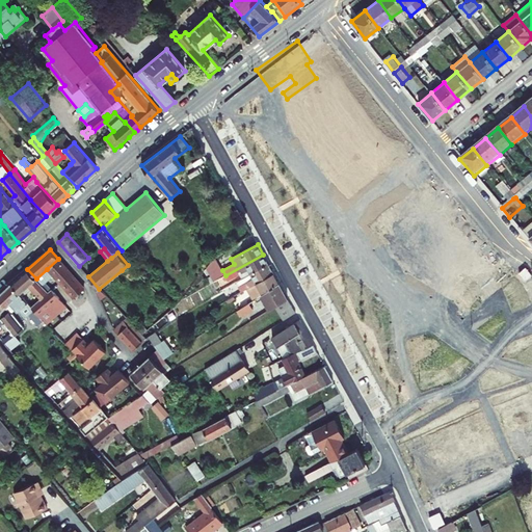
[(263,255),(225,275),(229,281),(239,274),(242,278),(268,264),(263,255)]
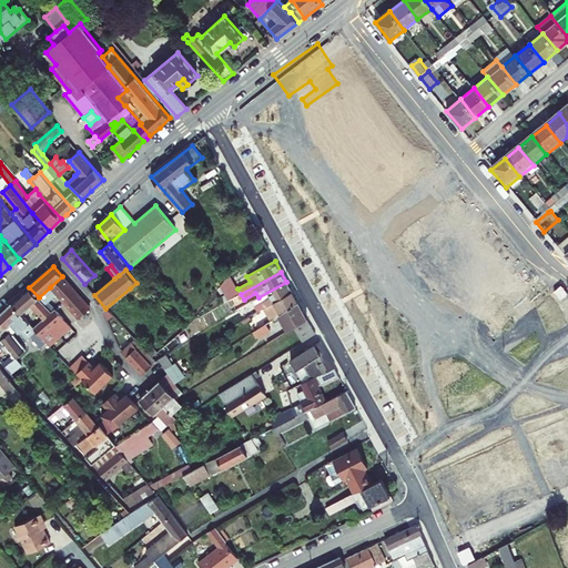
[(227,276),(220,286),(224,293),(224,295),(229,301),(241,294),(237,288),(230,275),(227,276)]
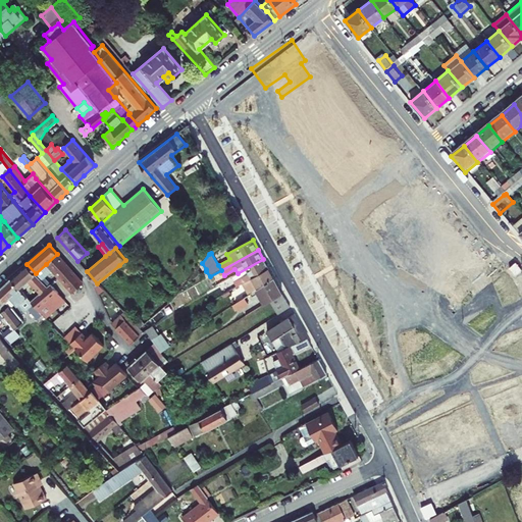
[(53,272),(54,271),(72,293),(83,283),(57,254),(46,264),(52,270),(53,272)]
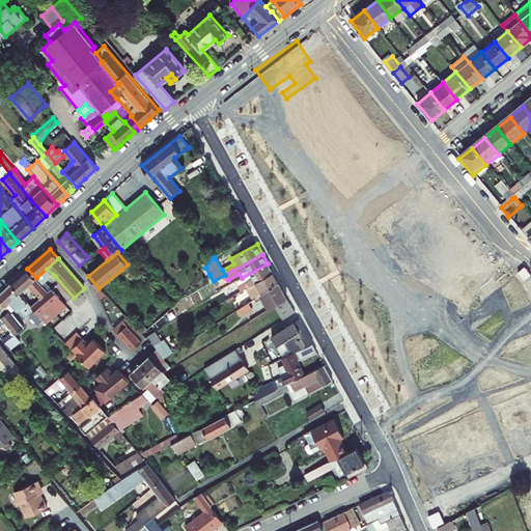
[(236,281),(242,290),(247,288),(274,273),(268,263),(242,278),(236,281)]
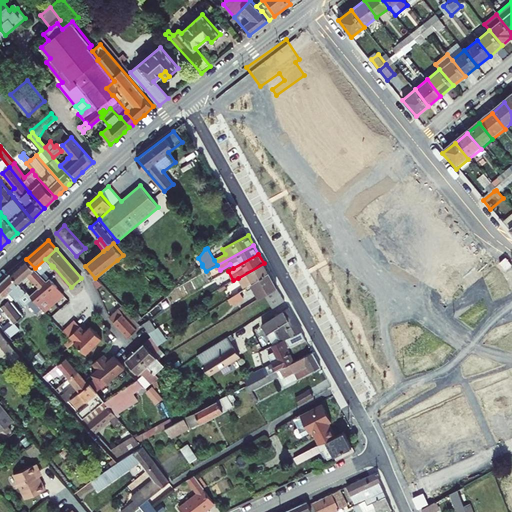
[(135,266),(123,255),(117,260),(126,269),(130,266),(133,268),(135,266)]
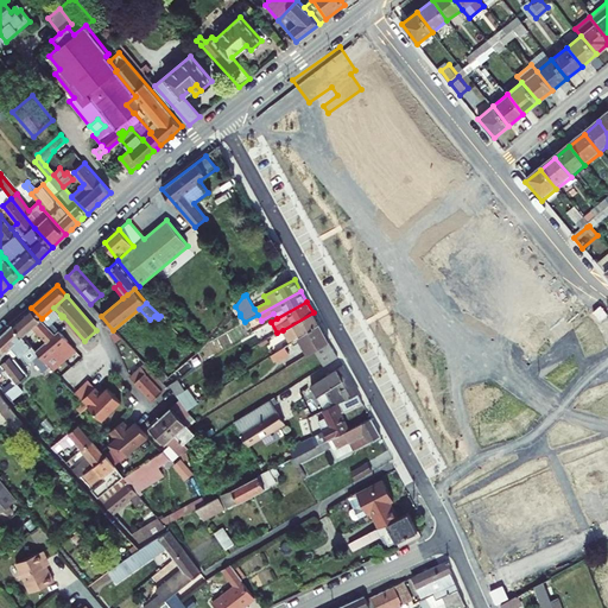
[(13,324),(23,336),(33,325),(42,318),(31,308),(13,324)]
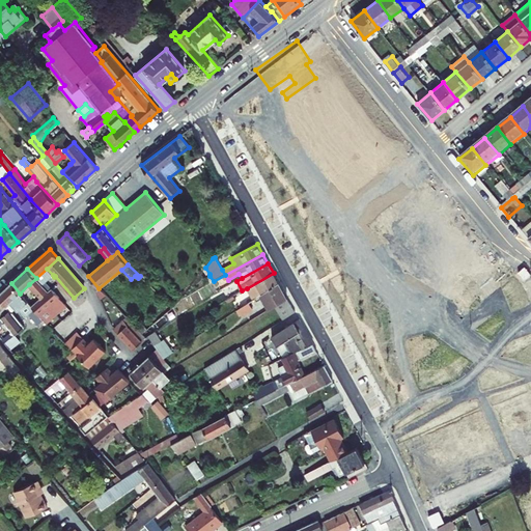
[(53,275),(47,269),(36,278),(48,291),(51,288),(46,282),(53,275)]
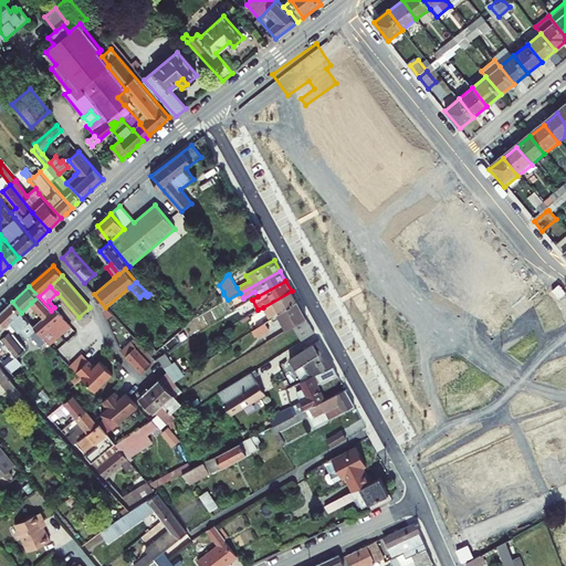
[(263,307),(270,320),(272,318),(297,301),(292,291),(263,307)]
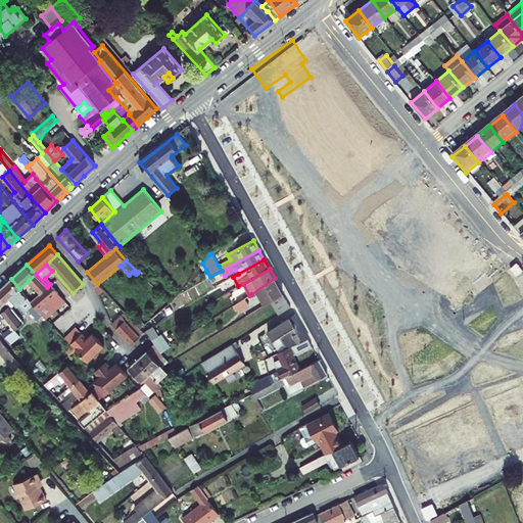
[(47,287),(36,274),(29,280),(41,293),(47,287)]
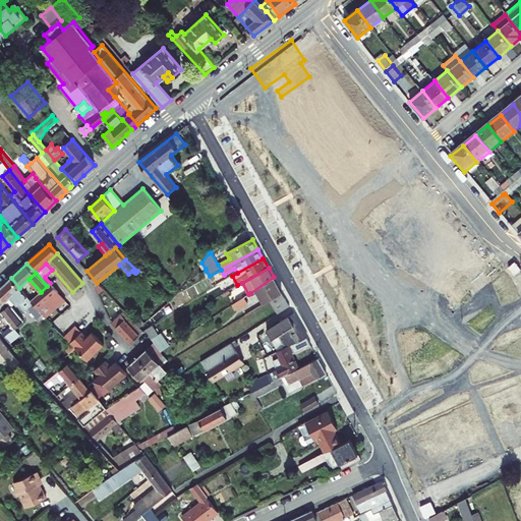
[(282,293),(282,292),(274,277),(250,293),(251,295),(257,292),(265,303),(270,300),(282,293)]
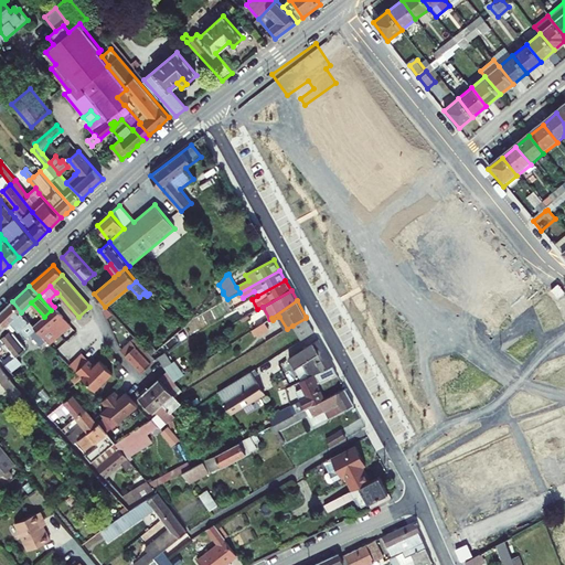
[(21,312),(12,301),(0,311),(0,322),(8,332),(10,330),(12,332),(17,328),(19,331),(20,330),(27,338),(31,334),(41,345),(43,343),(46,345),(49,343),(33,326),(21,312)]
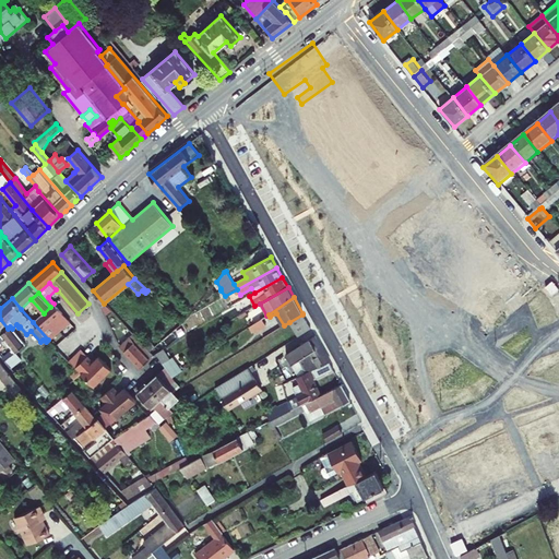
[(48,340),(49,341),(70,322),(54,304),(50,307),(44,313),(33,322),(48,340)]
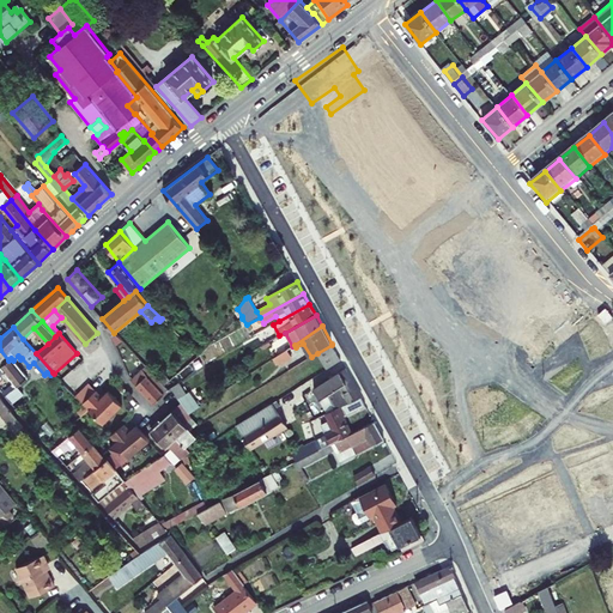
[(327,369),(340,359),(332,345),(317,353),(327,369)]
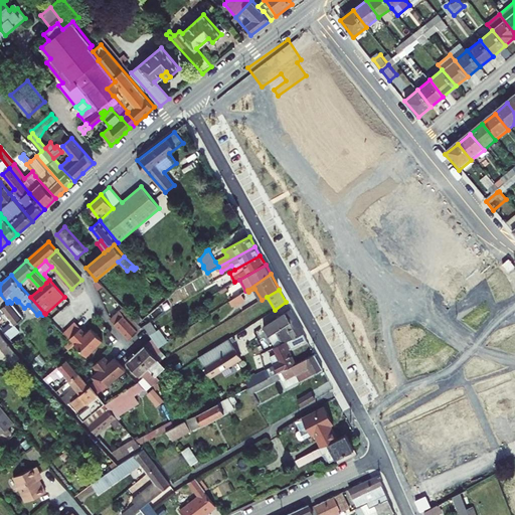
[(236,305),(244,300),(240,294),(232,299),(236,304),(236,305)]
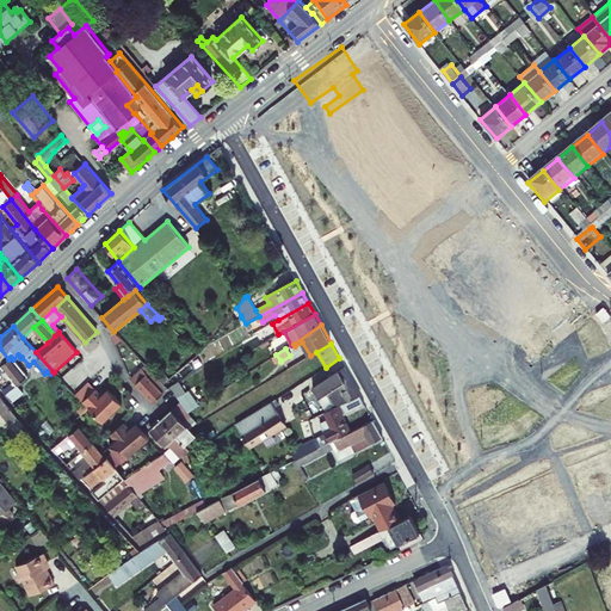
[(2,392),(5,394),(17,384),(26,376),(13,359),(11,357),(8,359),(0,365),(0,374),(4,370),(13,382),(2,392)]
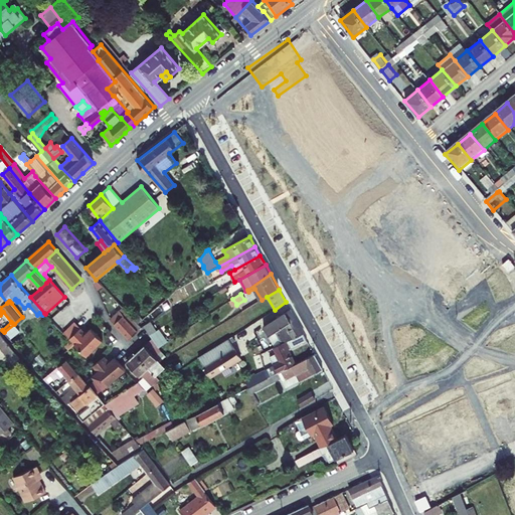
[(129,339),(141,328),(122,307),(110,319),(129,339)]
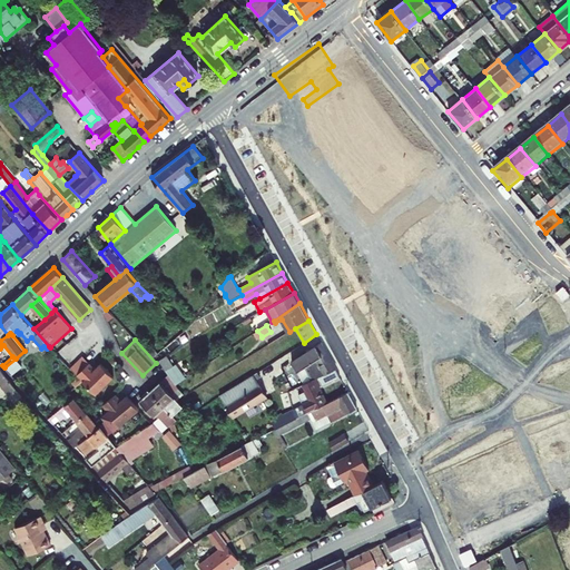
[(304,384),(336,370),(321,342),(292,362),(297,372),(304,384)]
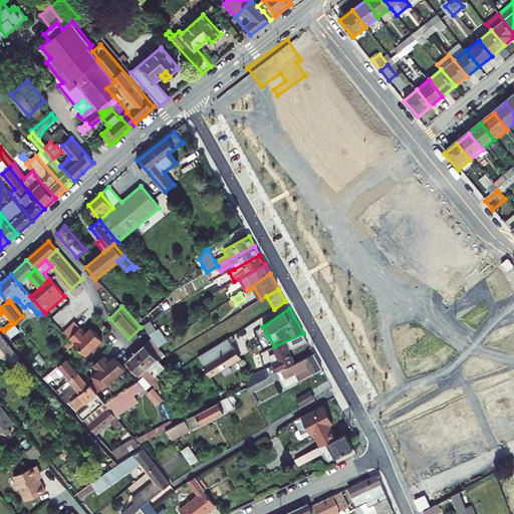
[(144,325),(150,334),(156,330),(150,320),(144,325)]
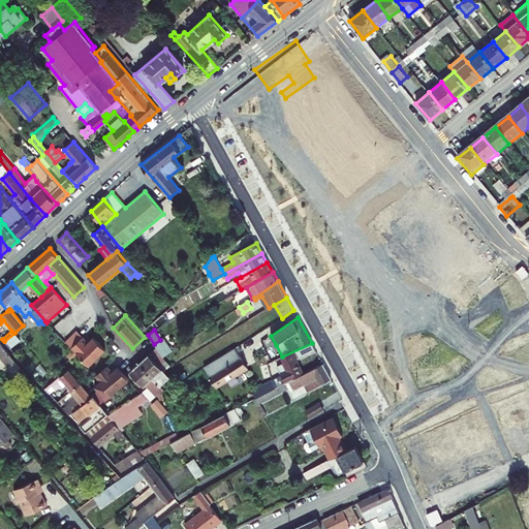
[(65,342),(70,347),(83,336),(76,331),(65,342)]
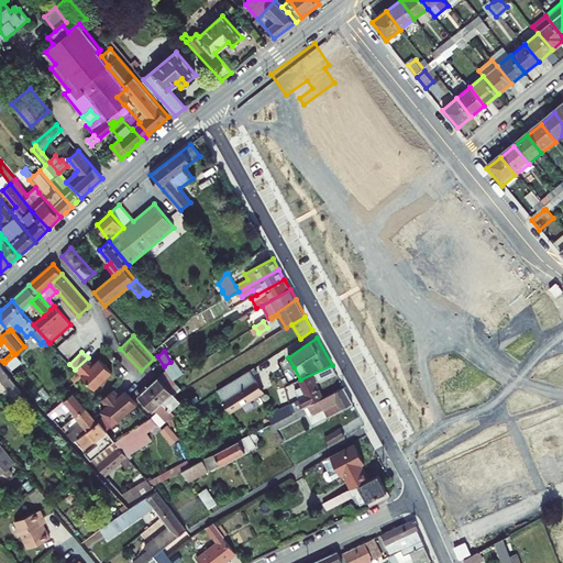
[(15,354),(4,363),(11,371),(22,362),(15,354)]
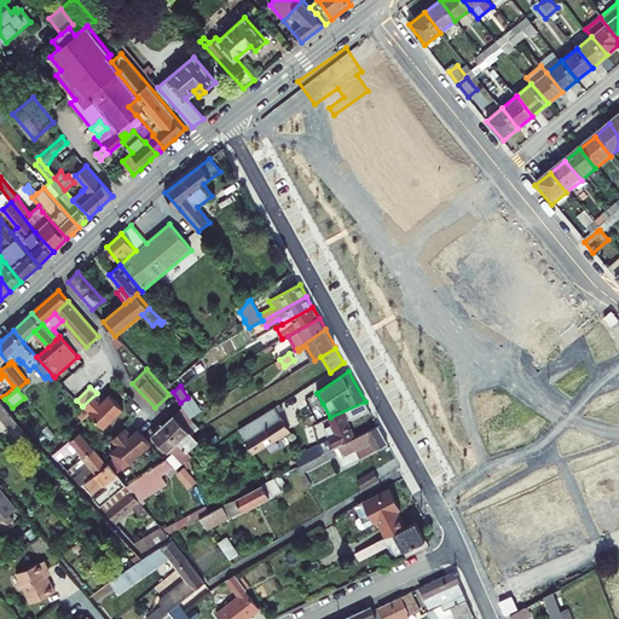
[(97,394),(97,393),(82,406),(104,428),(123,409),(109,394),(103,400),(97,394)]
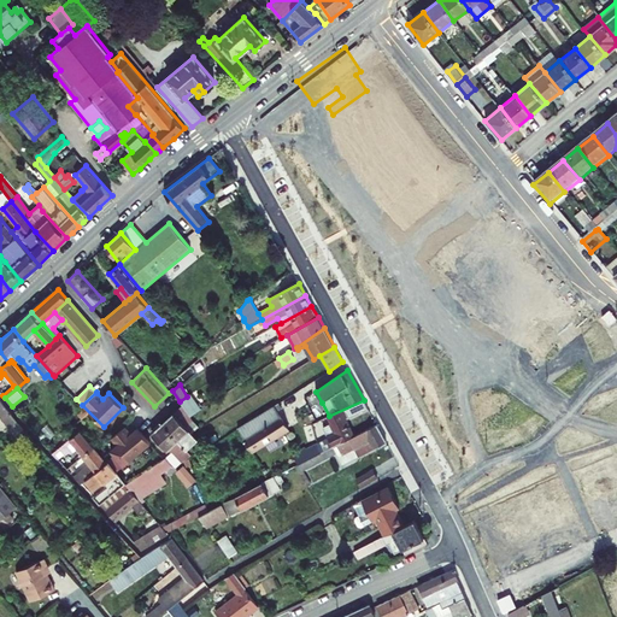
[(201,410),(191,394),(187,397),(180,401),(182,405),(191,416),(201,410)]
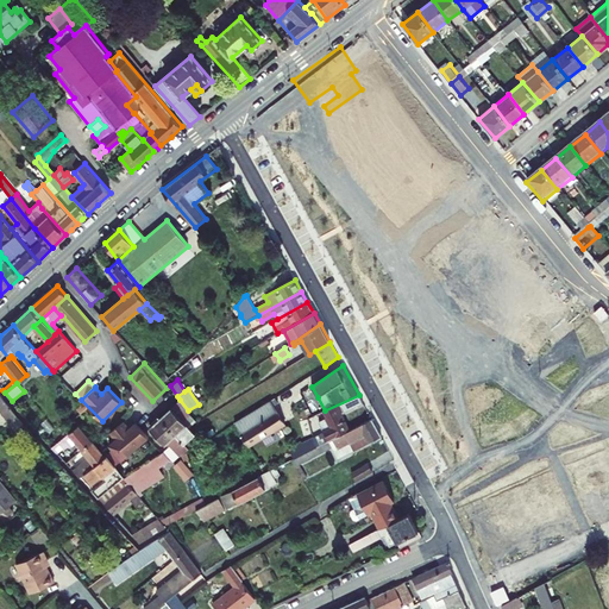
[(0,408),(16,429),(24,422),(0,394),(0,408)]
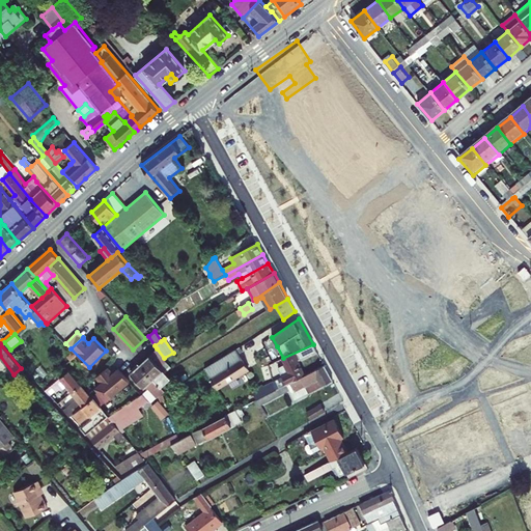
[(296,361),(316,352),(313,344),(283,358),(282,358),(284,364),(278,368),(282,376),(274,381),(277,389),(303,375),(296,361)]
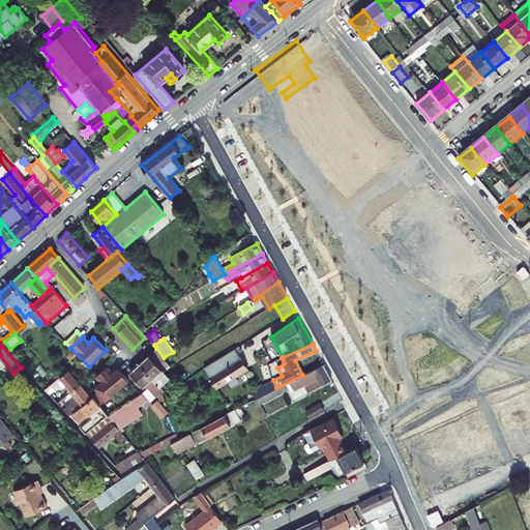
[(242,351),(239,346),(204,369),(216,388),(248,369),(238,353),(242,351)]
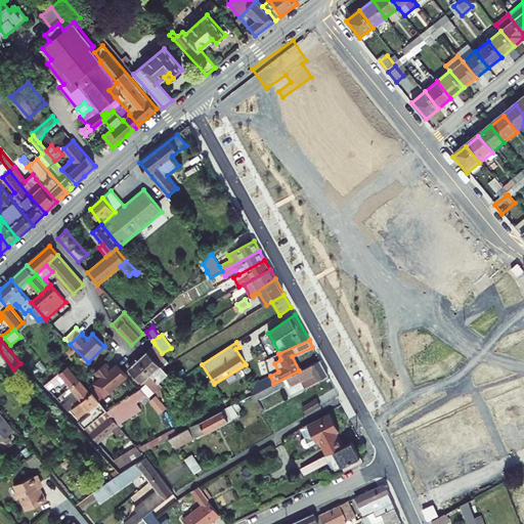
[(155,344),(138,359),(163,386),(167,390),(171,386),(164,378),(168,373),(163,367),(168,362),(162,353),(155,344)]
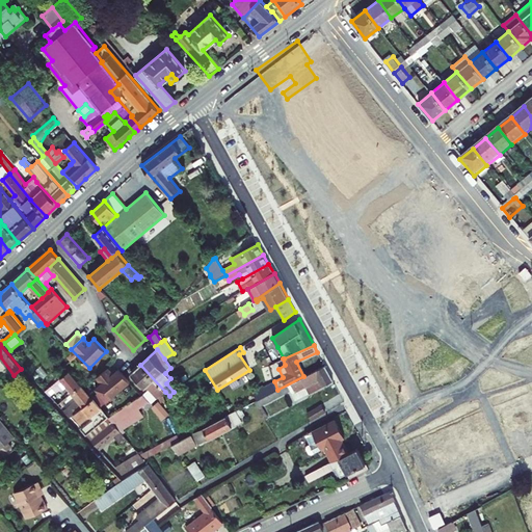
[(67,356),(70,361),(77,355),(73,351),(67,356)]
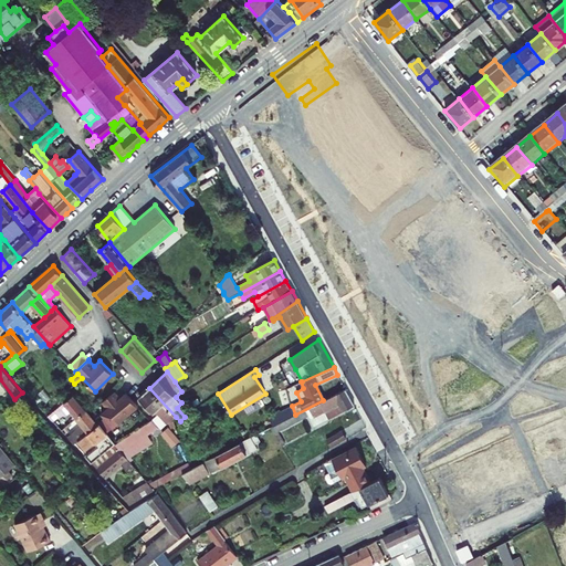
[(149,388),(139,398),(154,413),(156,411),(168,423),(170,421),(173,428),(176,427),(174,419),(176,417),(149,388)]
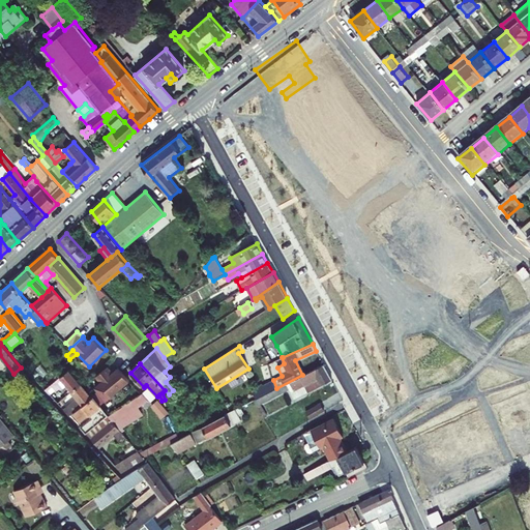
[(332,379),(324,364),(302,375),(276,388),(256,399),(254,400),(257,406),(260,404),(290,388),(295,399),(332,379)]
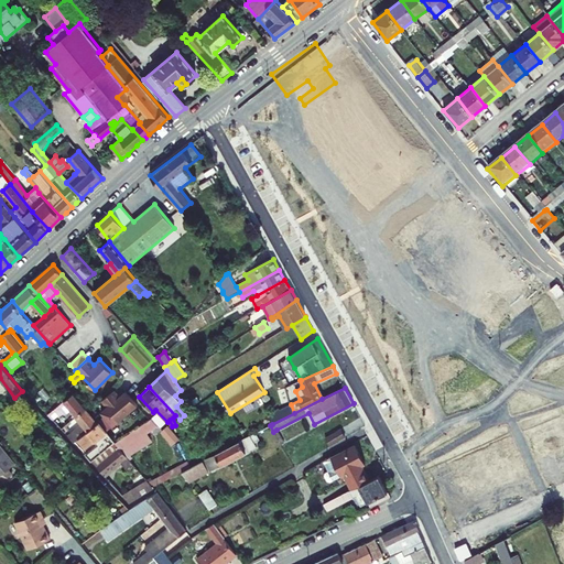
[(115,389),(101,400),(107,407),(101,411),(106,416),(101,420),(108,429),(138,405),(126,391),(120,396),(115,389)]
